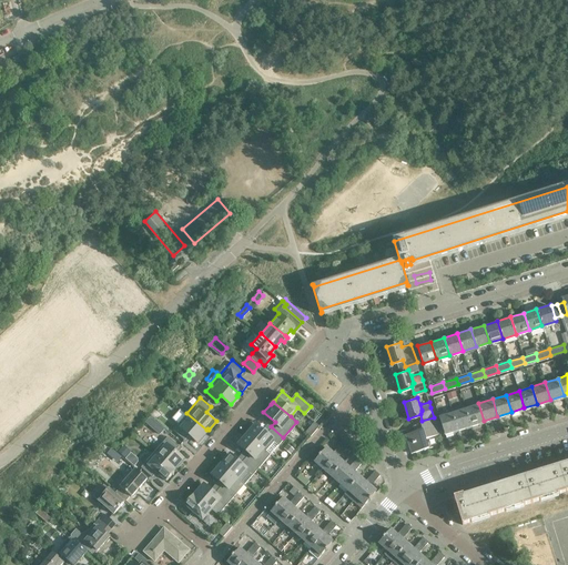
[(470,424),(484,421),(478,403),(466,407),(470,424)]
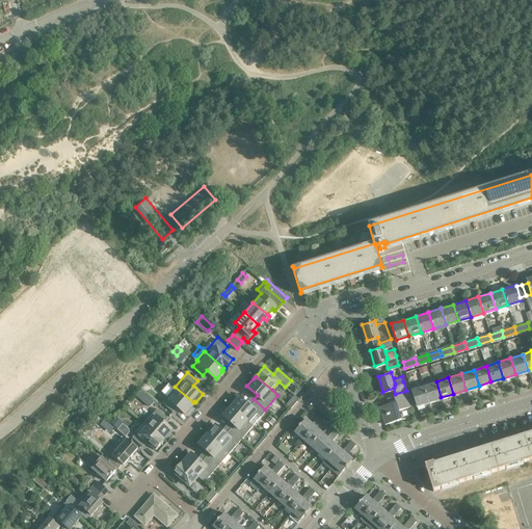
[(167,393),(174,384),(168,380),(162,389),(167,393)]
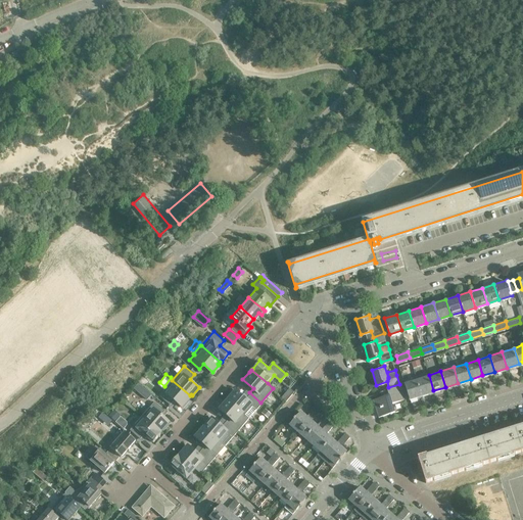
[(422,394),(433,390),(429,375),(417,379),(422,394)]
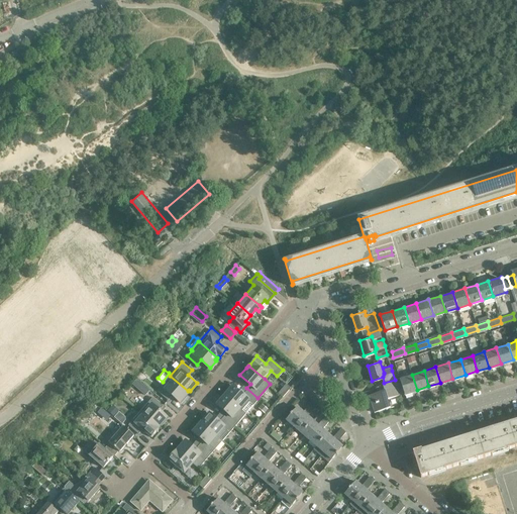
[(405,394),(417,390),(412,375),(400,378),(405,394)]
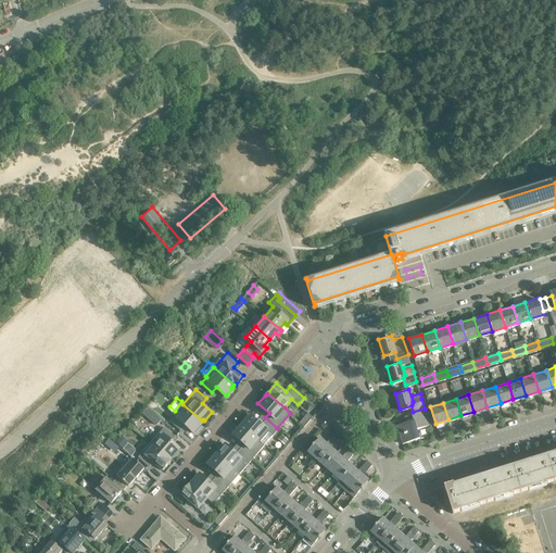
[(200,424),(202,420),(182,404),(169,419),(180,428),(185,424),(194,431),(201,424),(200,424)]
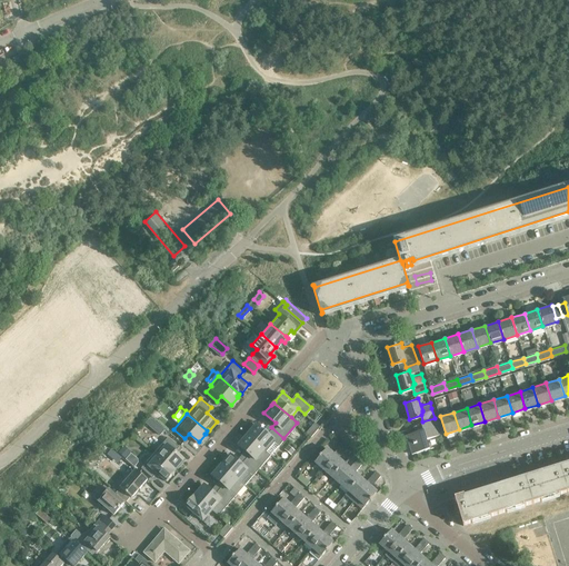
[(150,415),(146,420),(151,426),(157,420),(150,415)]
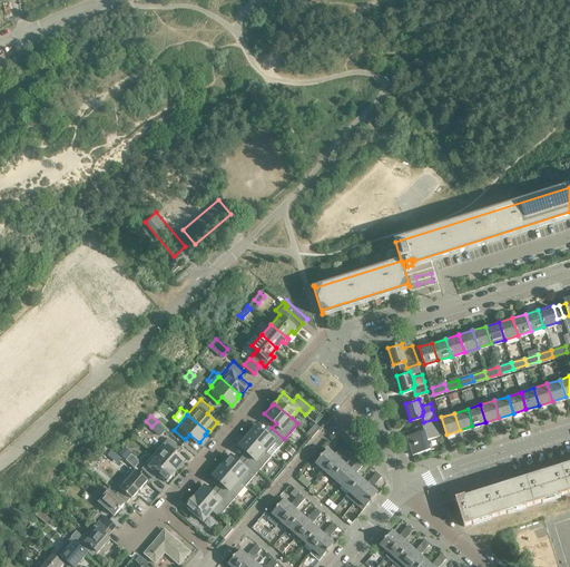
[(435,419),(423,422),(415,426),(416,431),(406,434),(413,453),(430,448),(428,438),(441,433),(435,419)]
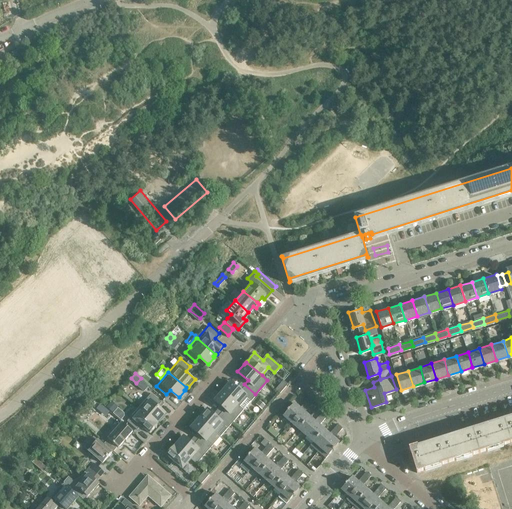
[(275,387),(280,391),(288,382),(283,378),(275,387)]
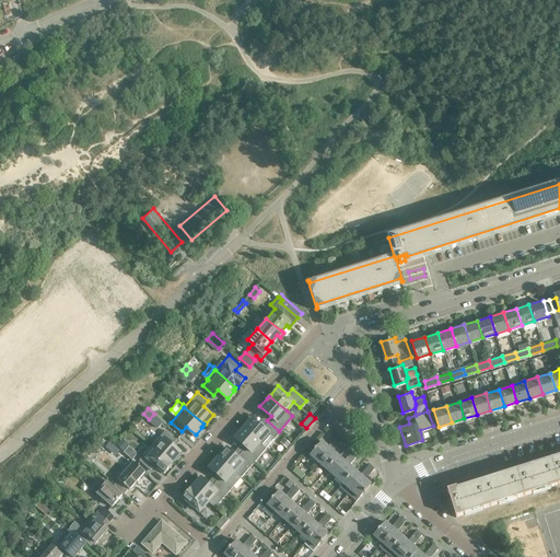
[(267,445),(279,431),(267,420),(264,425),(252,415),(245,422),(246,424),(244,426),(267,445)]
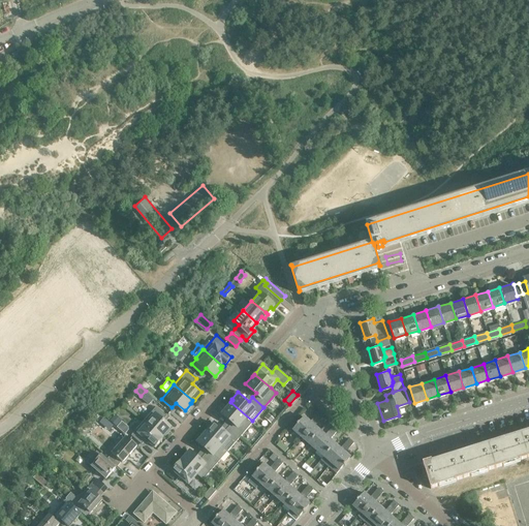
[(252,421),(230,402),(229,403),(228,403),(221,411),(231,421),(228,425),(240,435),(252,421)]
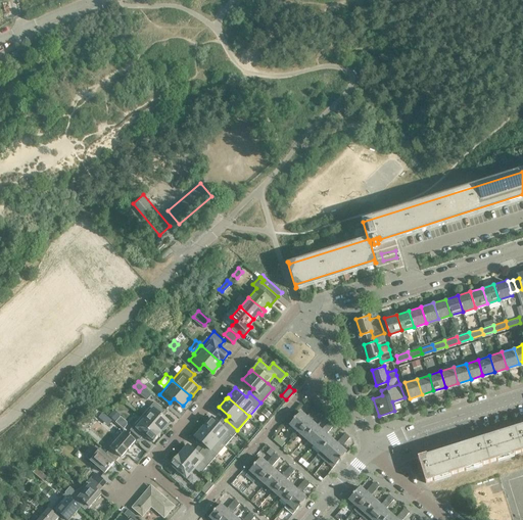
[(142,414),(160,430),(162,428),(163,428),(170,421),(160,413),(164,409),(154,399),(142,414)]
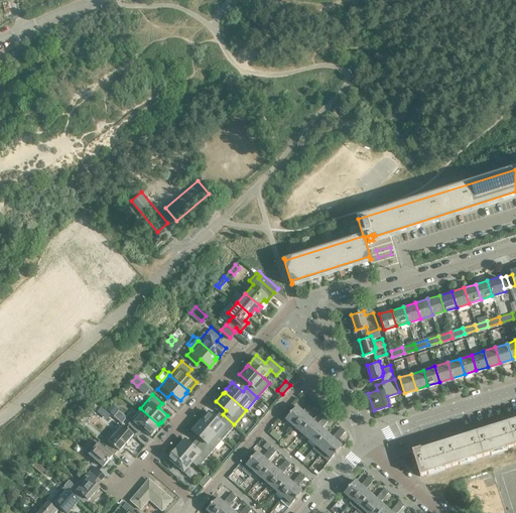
[(293,424),(313,400),(311,398),(302,409),(297,404),(291,411),(291,410),(290,412),(286,417),(293,424)]
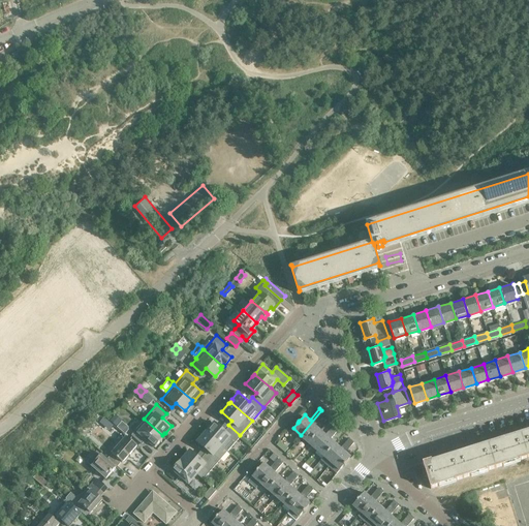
[(308,441),(320,428),(314,424),(323,413),(321,410),(301,435),(308,441)]
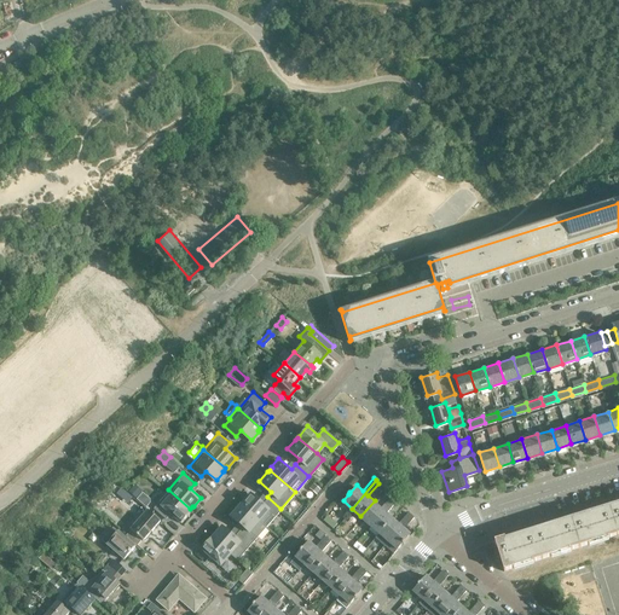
[(136,481),(128,488),(137,495),(143,488),(136,481)]
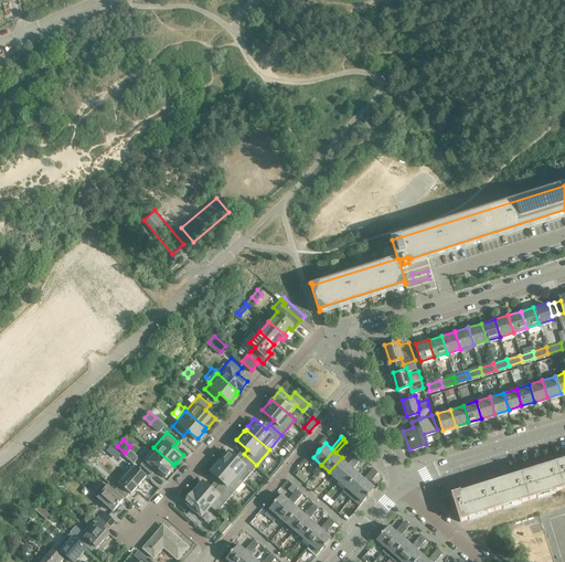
[(130,447),(125,453),(134,460),(137,456),(137,453),(130,447)]
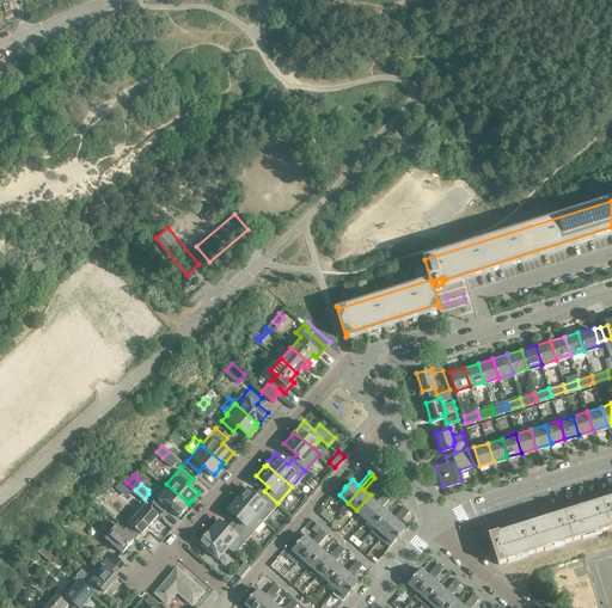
[(187,504),(188,503),(166,484),(152,501),(164,511),(169,505),(179,515),(188,504),(187,504)]
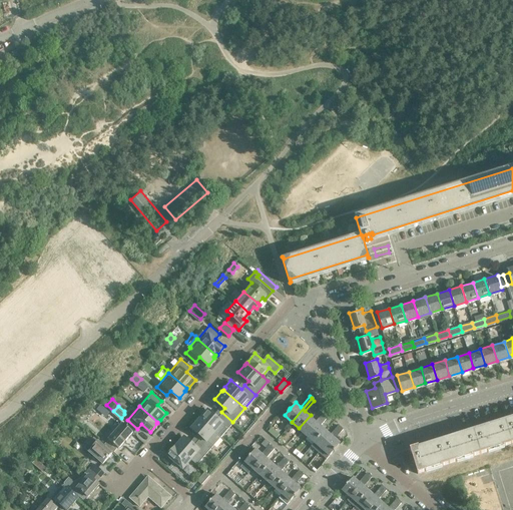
[(199,417),(214,431),(220,436),(232,422),(221,412),(217,416),(206,407),(200,414),(201,415),(199,417)]
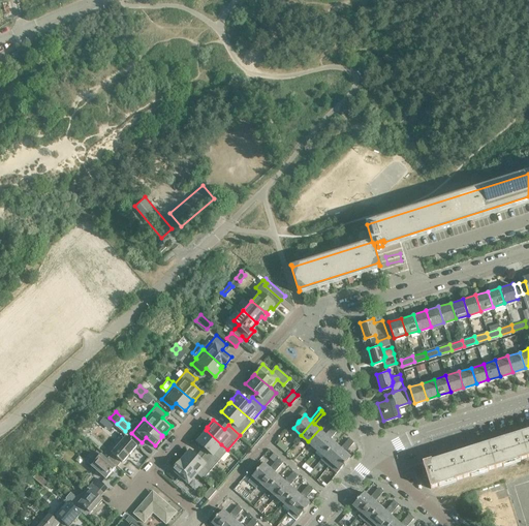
[(316,449),(337,424),(335,422),(325,433),(320,428),(308,441),(316,449)]
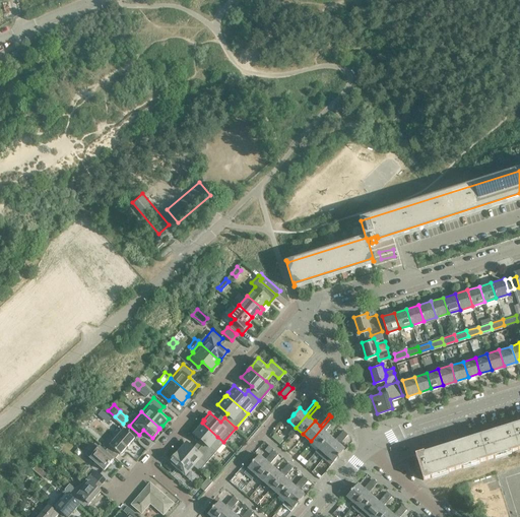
[(318,447),(329,434),(324,430),(333,418),(331,416),(311,441),(318,447)]
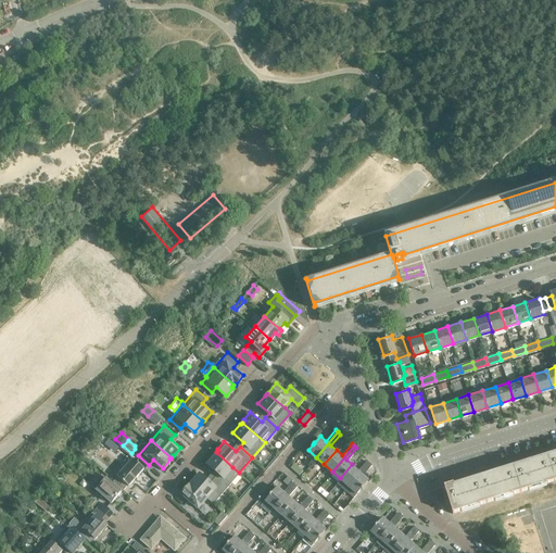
[(232,467),(216,452),(215,453),(214,453),(206,462),(218,472),(214,477),(226,487),(231,481),(225,476),(232,467)]
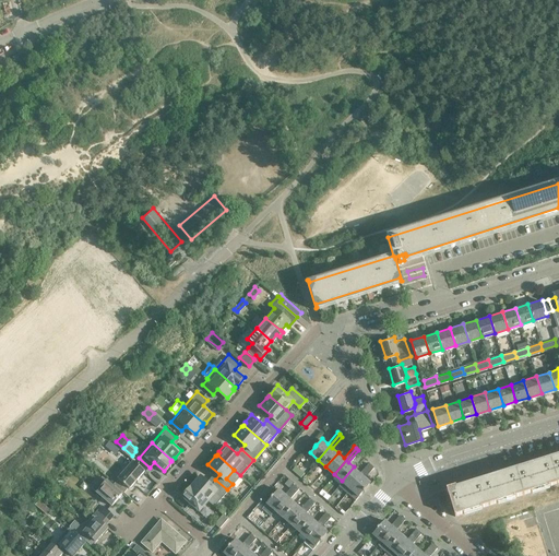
[(558,456),(456,488),(455,485),(455,484),(447,487),(455,513),(558,481),(558,456)]
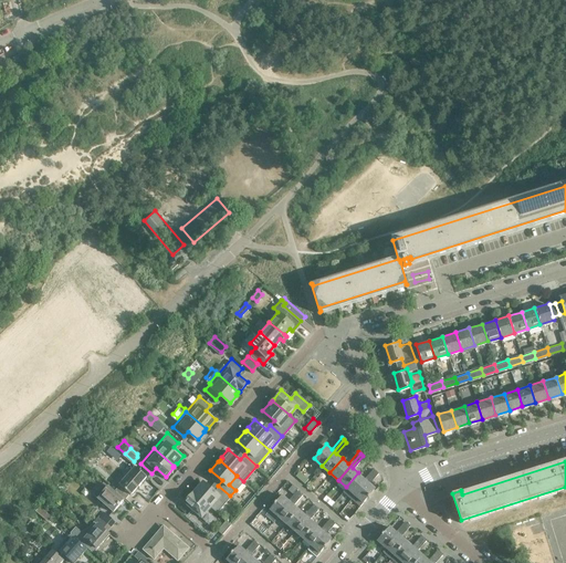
[(119,483),(115,488),(125,497),(129,491),(130,493),(146,475),(136,465),(119,483)]
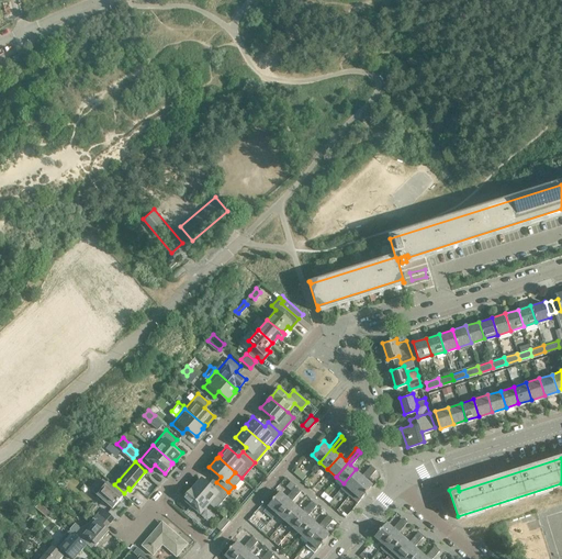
[(361,474),(356,469),(344,483),(341,487),(349,493),(374,465),(371,462),(361,474)]
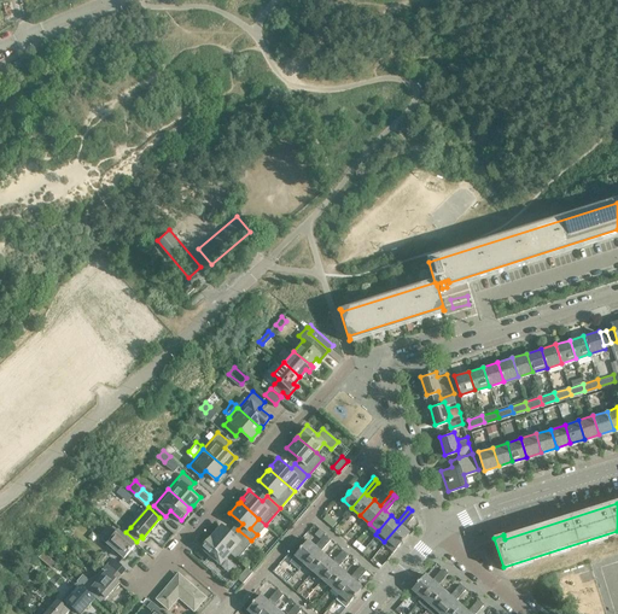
[(414,513),(412,510),(384,543),(392,550),(396,547),(401,541),(402,542),(403,539),(403,538),(409,531),(403,525),(414,513)]
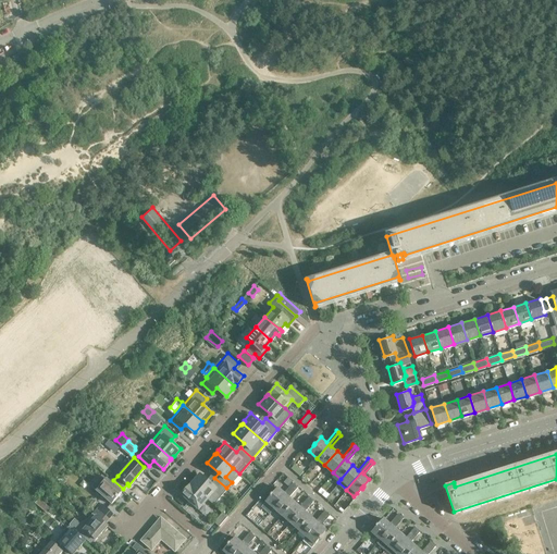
[(213,503),(226,488),(214,478),(210,482),(199,472),(193,480),(190,483),(208,497),(213,503)]
